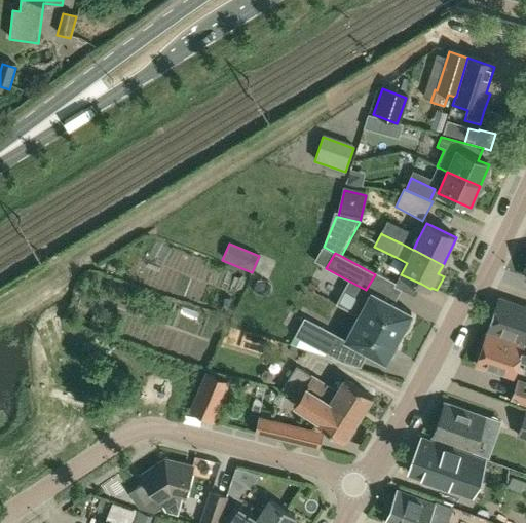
[(231,302),(243,291),(233,278),(221,289),(231,302)]
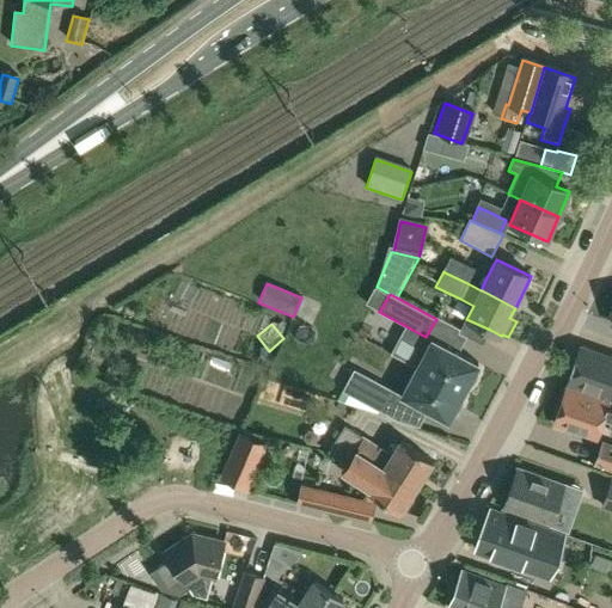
[(417,369),(463,393),(465,390),(469,391),(472,388),(475,385),(477,381),(478,376),(479,372),(476,370),(478,366),(433,341),(417,369)]
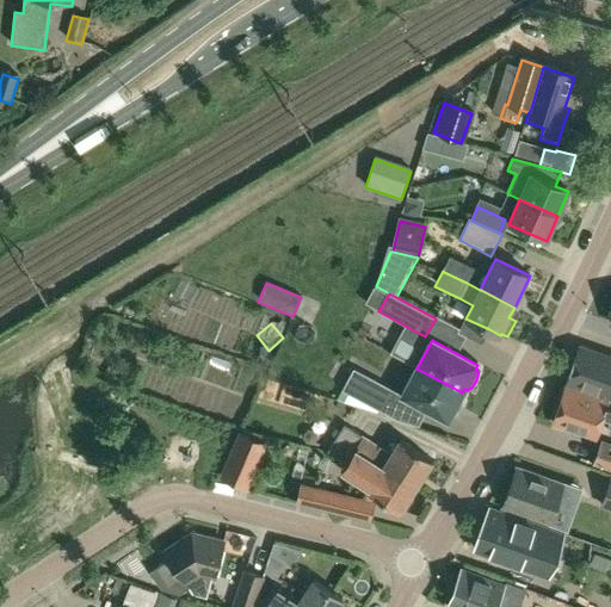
[(610,400),(610,355),(579,346),(566,385),(610,400)]
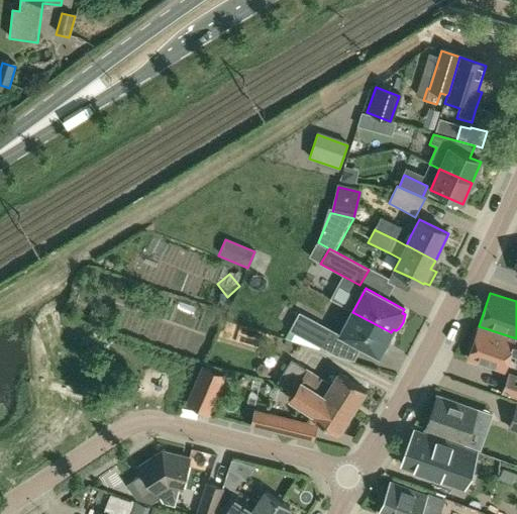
[(299,312),(289,330),(324,349),(334,331),(299,312)]
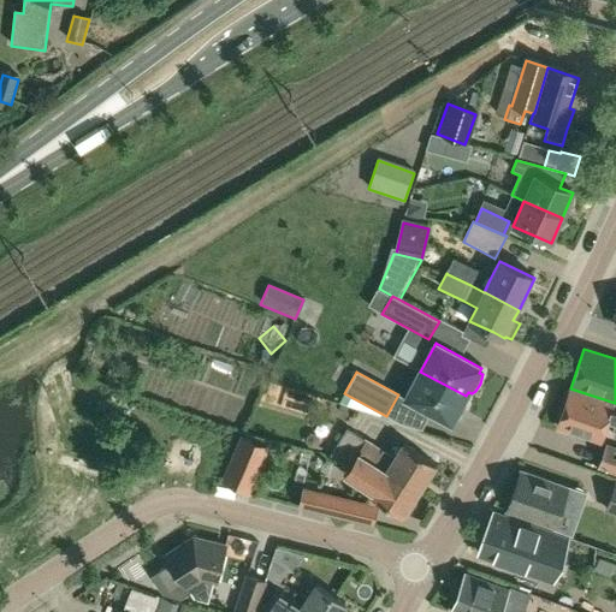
[(404,398),(451,425),(454,420),(456,421),(460,419),(462,415),(465,410),(466,406),(467,402),(463,400),(466,396),(420,372),(404,398)]
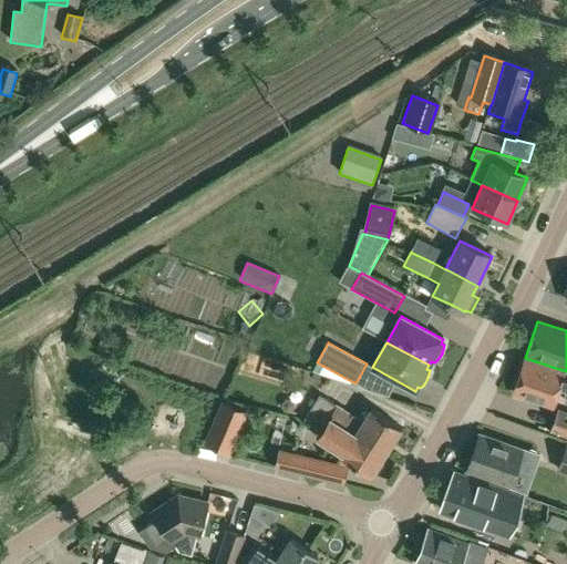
[(566,375),(525,360),(513,395),(554,408),(558,393),(566,397),(566,375)]
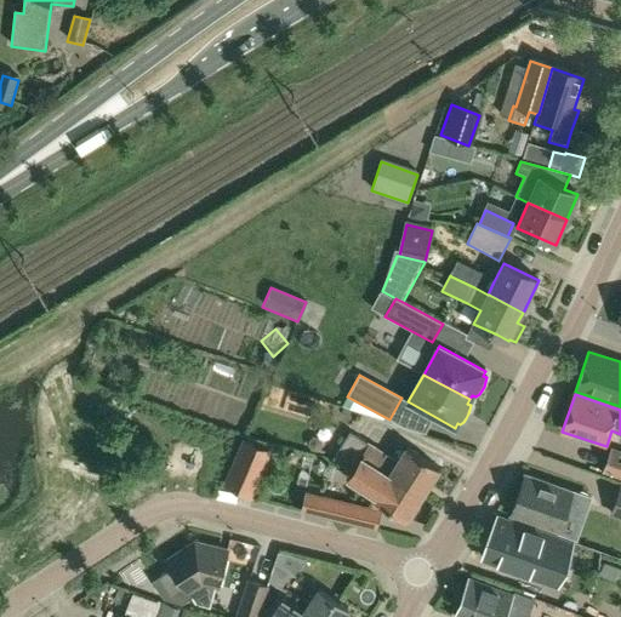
[(389,475),(422,496),(439,469),(406,449),(397,464),(351,434),(332,462),(355,467),(362,457),(379,468),(389,475)]
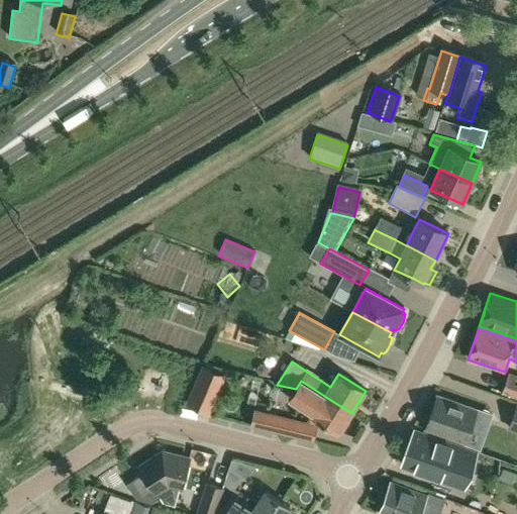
[(204,369),(190,407),(210,414),(225,377),(204,369)]
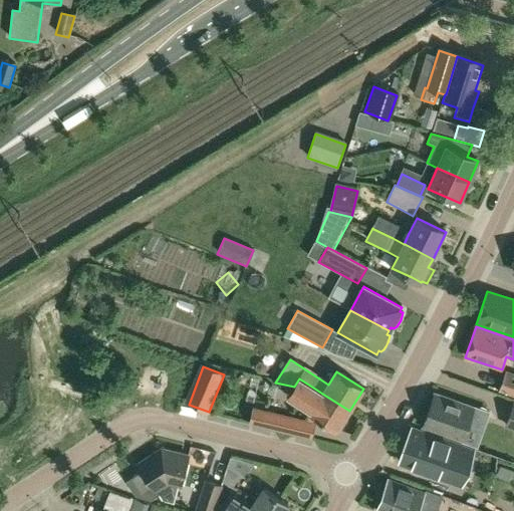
[(294,387),(293,388),(300,392),(294,401),(310,412),(309,415),(335,432),(336,430),(340,433),(347,422),(343,420),(349,411),(322,394),(313,388),(299,378),(294,387)]
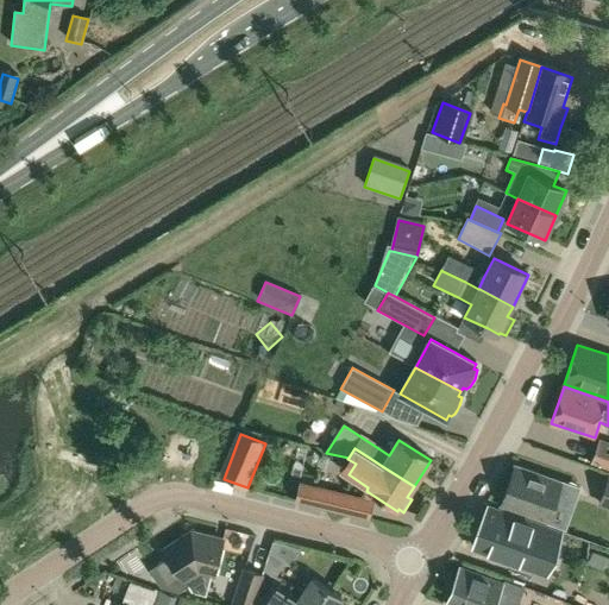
[(547,521),(560,483),(516,468),(503,505),(547,521)]
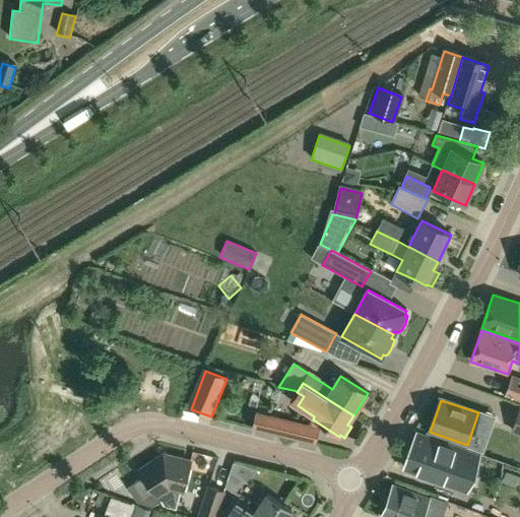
[(270,418),(266,433),(286,438),(290,424),(270,418)]
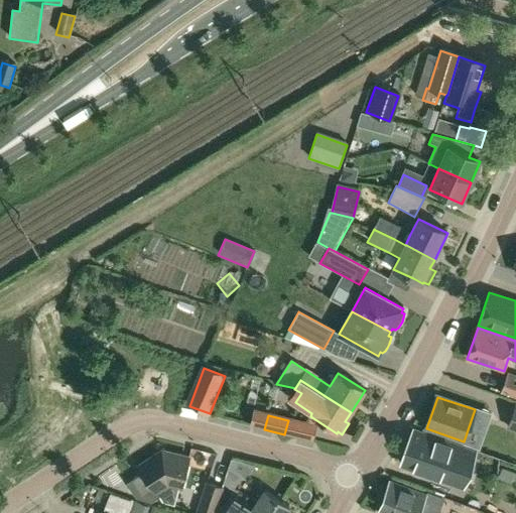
[(439,479),(452,445),(413,431),(401,465),(439,479)]
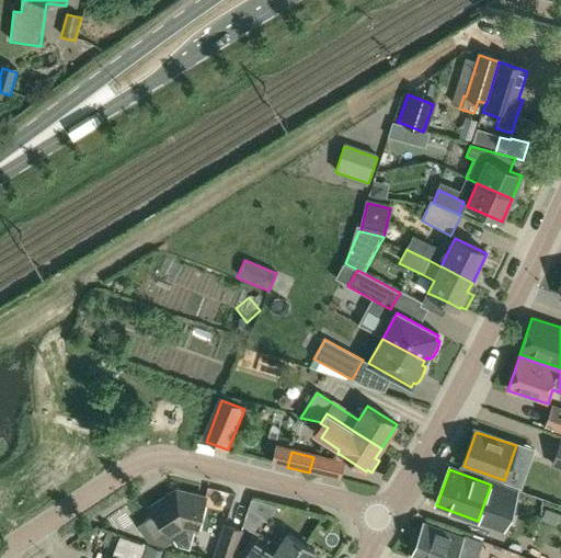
[(196,534),(206,500),(179,492),(149,510),(155,517),(138,527),(149,544),(164,549),(174,543),(171,537),(183,530),(196,534)]
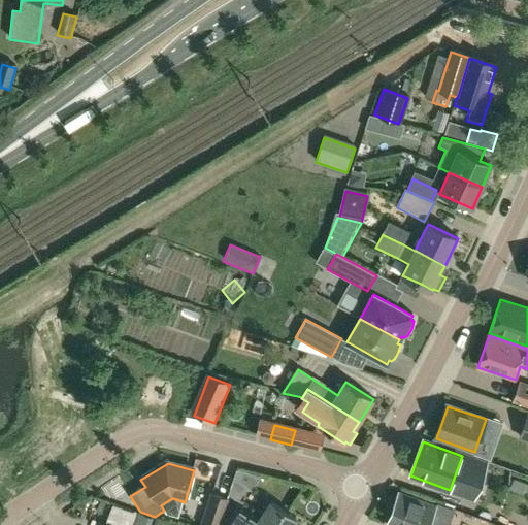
[(228,496),(238,502),(246,489),(248,489),(234,480),(228,496)]
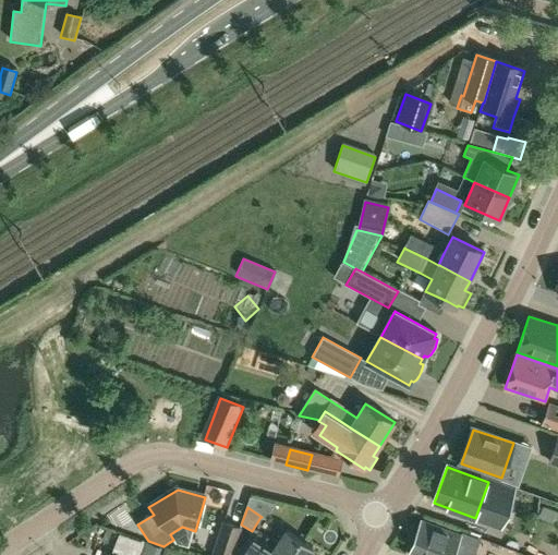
[(455,554),(461,535),(422,521),(410,554),(455,554)]
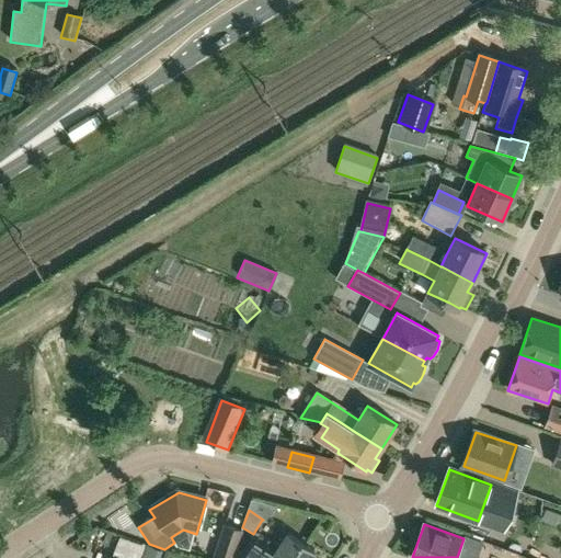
[(232,557),(241,533),(225,527),(214,557),(232,557)]
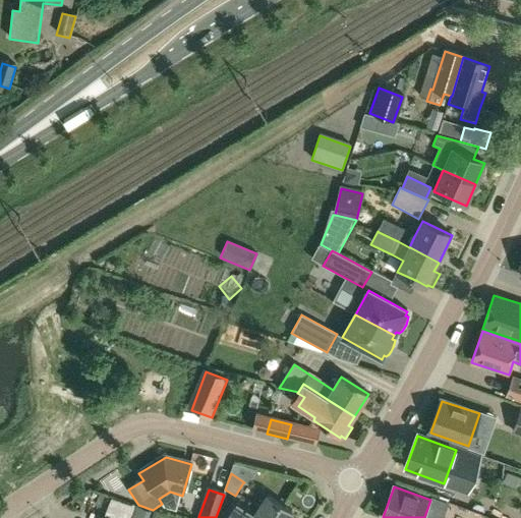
[(111,496),(108,508),(132,514),(135,501),(111,496)]
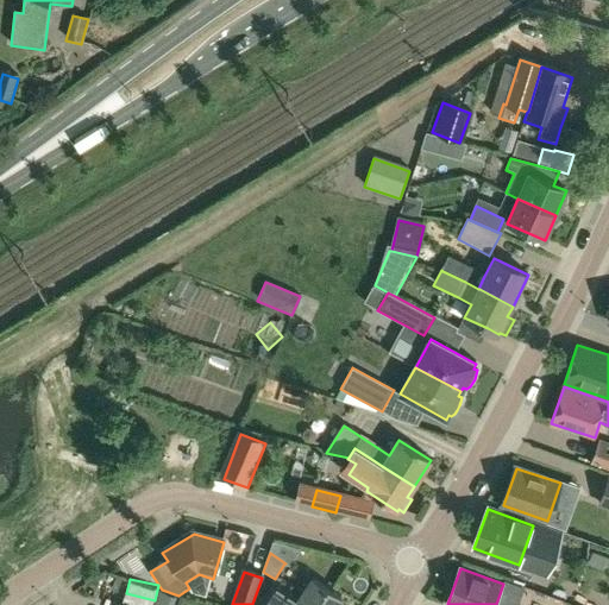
[(297,603),(283,593),(271,586),(259,604),(337,604),(340,599),(313,580),(297,603)]
